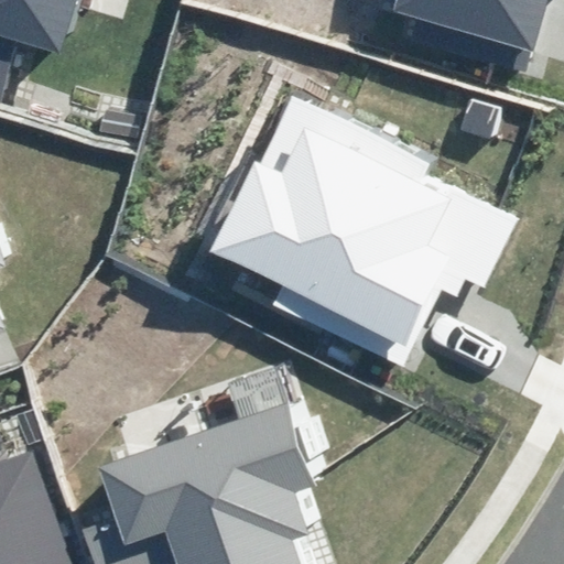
[(77,0),(0,0),(0,99),(18,42),(62,55),(77,0)]
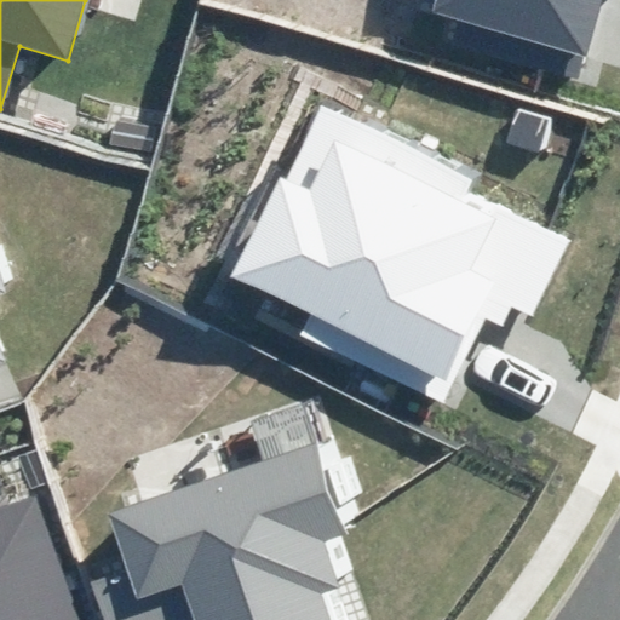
[(458,45),(579,82),(604,0),(435,0),(431,13),(464,23),(458,45)]
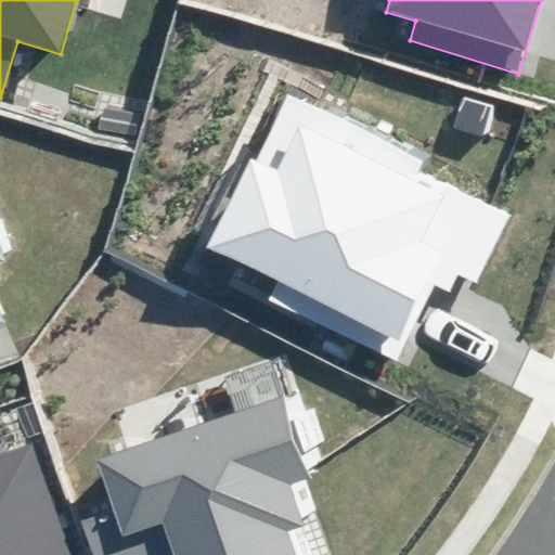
[(270,299),(398,360),(435,283),(450,291),(457,275),(478,285),(511,216),(420,172),(426,160),(288,95),(257,159),(253,157),(210,249),(279,281),(270,299)]
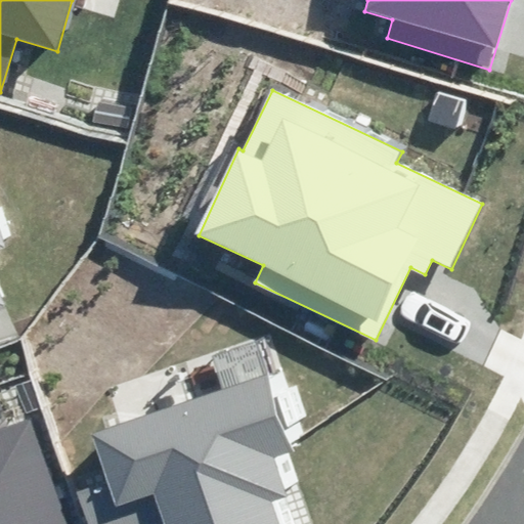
[(78,489),(89,523),(279,523),(273,503),(288,498),(273,454),(293,448),(270,378),(96,433),(111,479),(78,489)]
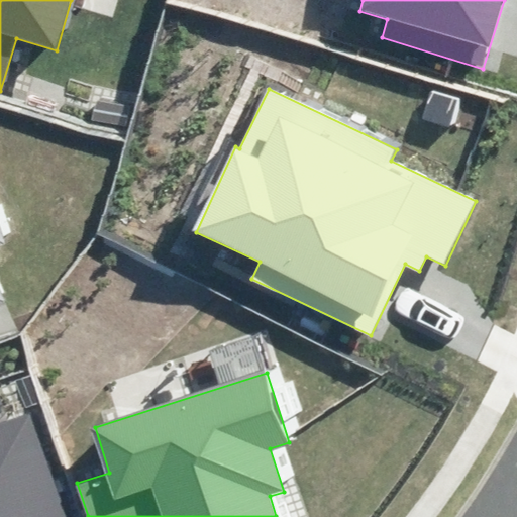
[(0,516),(64,516),(26,412),(0,421),(0,516)]
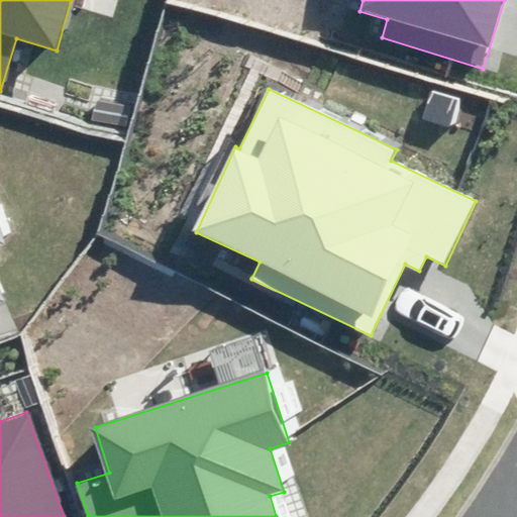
All buildings are outlined.
